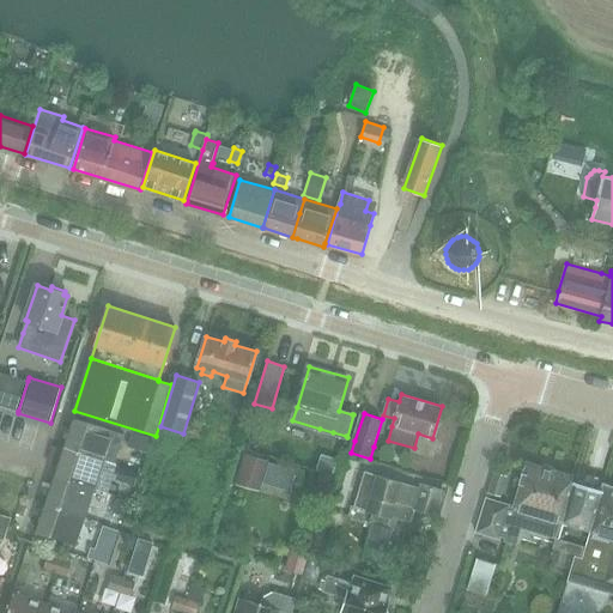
[(74,418),(65,448),(104,461),(115,465),(125,435),(74,418)]
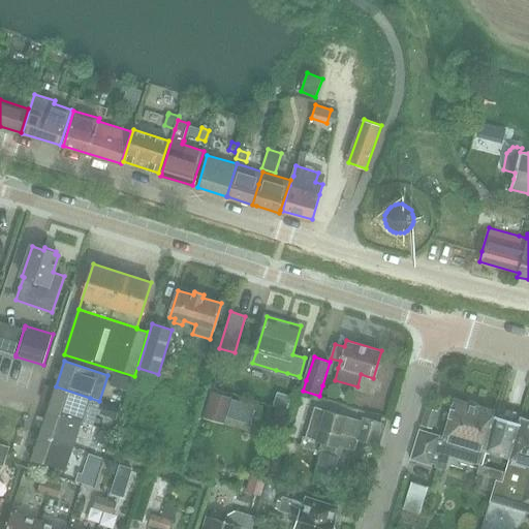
[(113,373),(110,384),(126,391),(130,378),(113,373)]
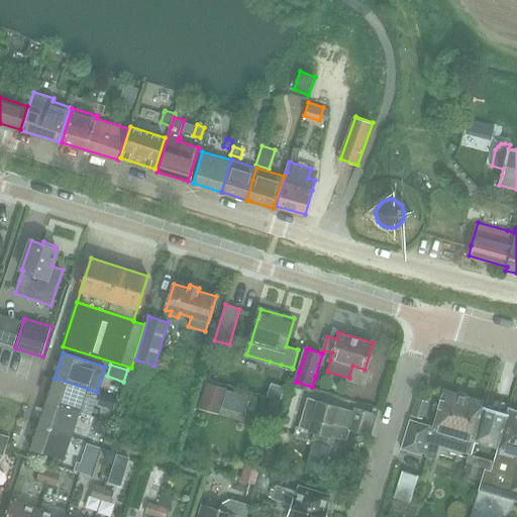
[(370,372),(367,381),(375,383),(378,374),(370,372)]
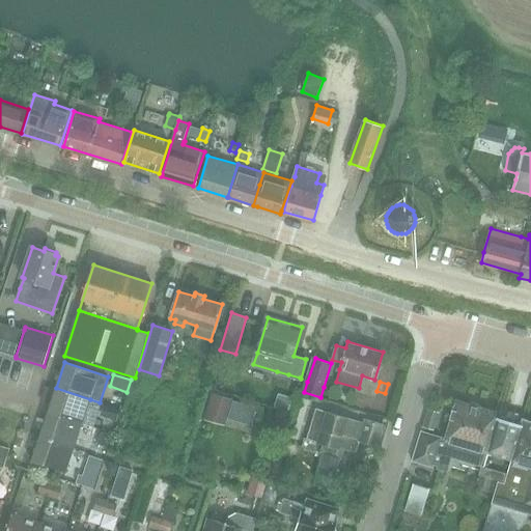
[(56,388),(49,411),(48,413),(83,424),(90,399),(56,388)]
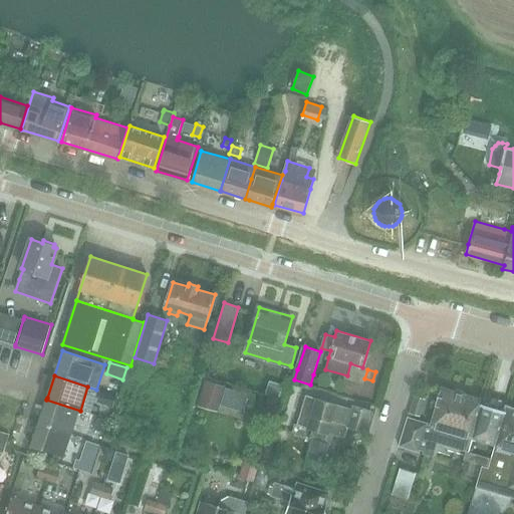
[(205,381),(198,406),(218,412),(220,405),(222,396),(225,388),(225,387),(205,381)]
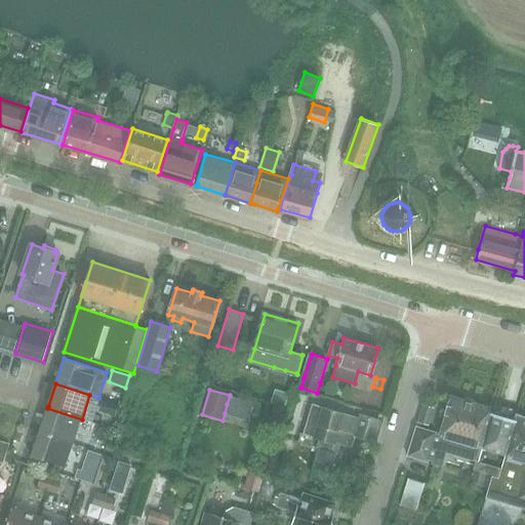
[(416,427),(408,455),(429,461),(429,460),(433,461),(432,463),(443,467),(447,452),(476,461),(481,447),(492,408),(492,407),(452,396),(440,434),(416,427)]
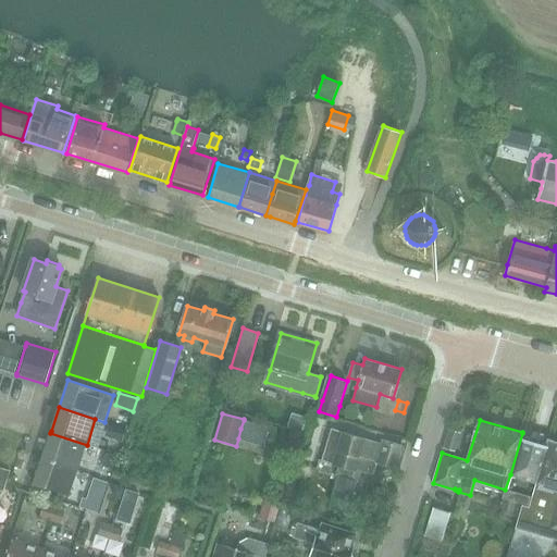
[(108,424),(103,435),(122,442),(126,430),(108,424)]
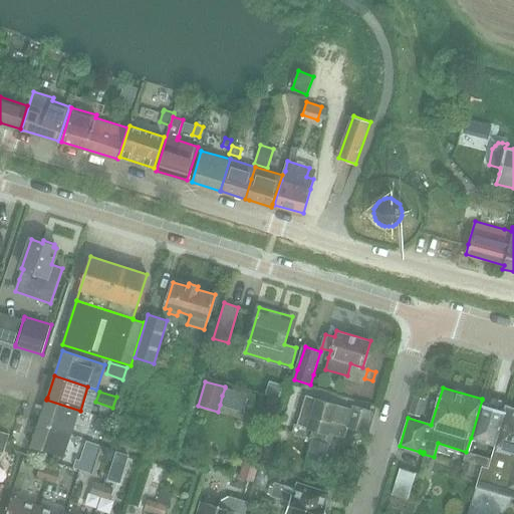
[(315,397),(315,400),(304,396),(297,424),(313,430),(310,439),(312,440),(305,462),(321,467),(328,444),(329,444),(333,433),(344,437),(348,427),(364,432),(371,411),(353,405),(352,409),(315,397)]
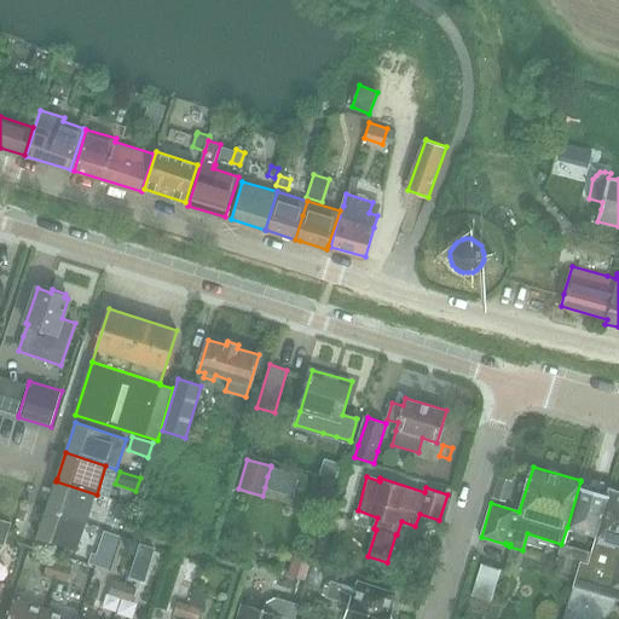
[(499,478),(495,496),(507,499),(512,481),(499,478)]
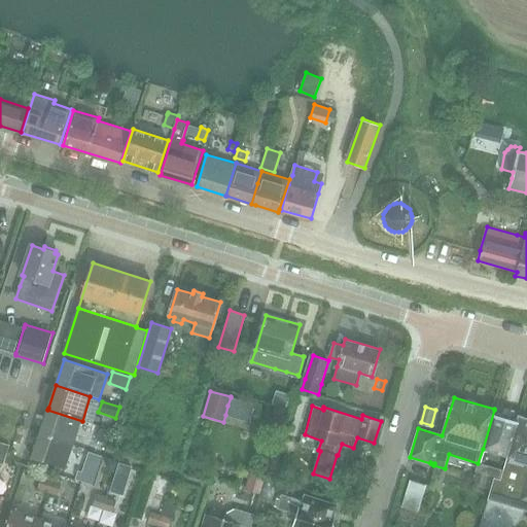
[(494,410),(483,449),(507,457),(520,417),(519,417),(518,422),(494,415),(495,410),(494,409),(494,410)]
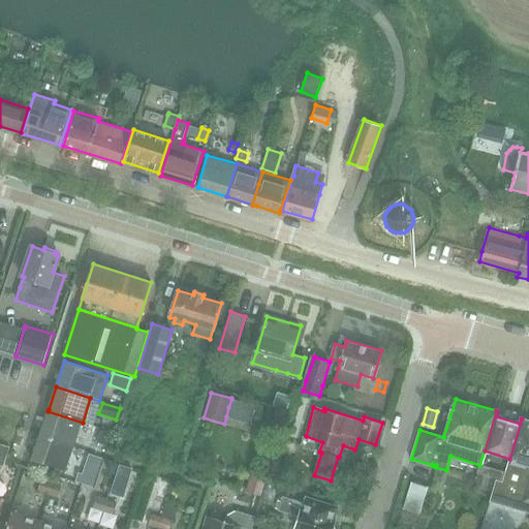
[(48,411),(39,435),(74,446),(83,423),(48,411)]
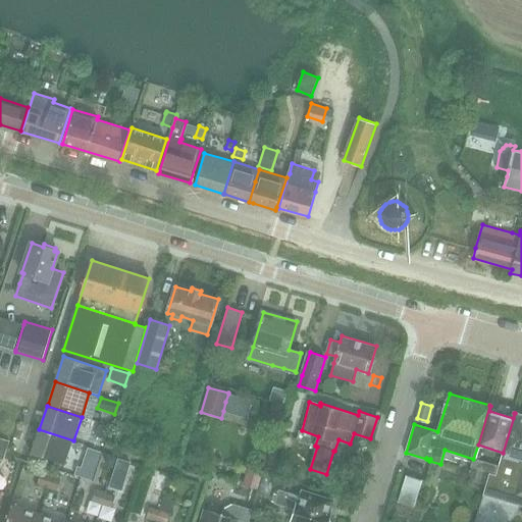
[(485,485),(483,494),(507,502),(521,506),(521,414),(515,413),(503,453),(497,476),(489,474),(485,485)]
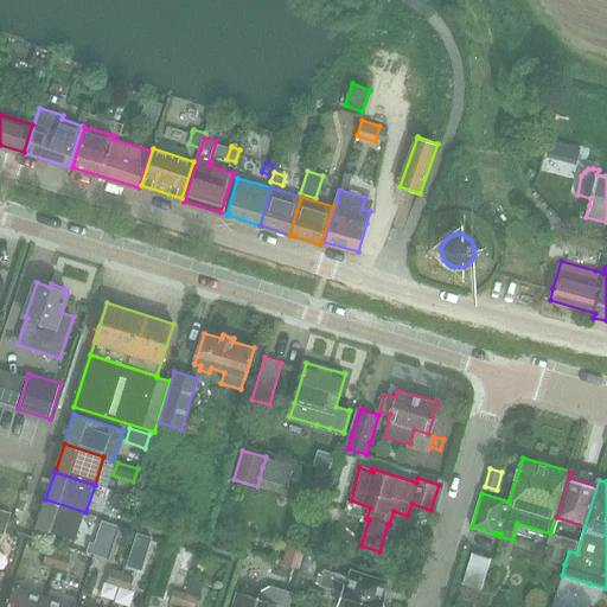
[(115,494),(112,508),(123,511),(128,498),(115,494)]
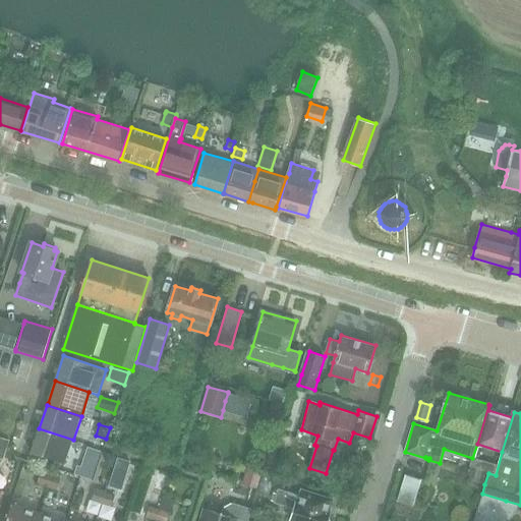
[(65,463),(73,440),(39,428),(32,453),(65,463)]
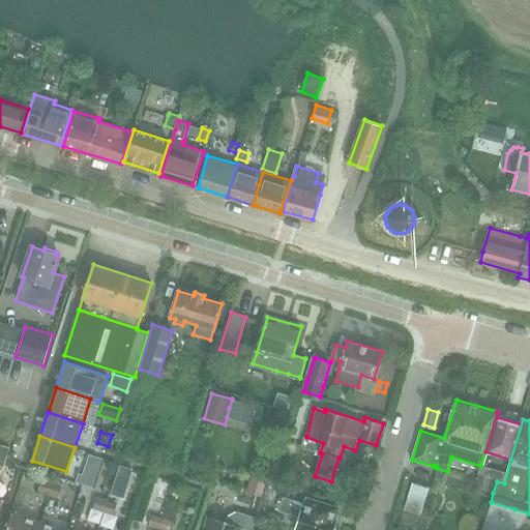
[(0,462),(5,463),(9,448),(0,445),(0,462)]
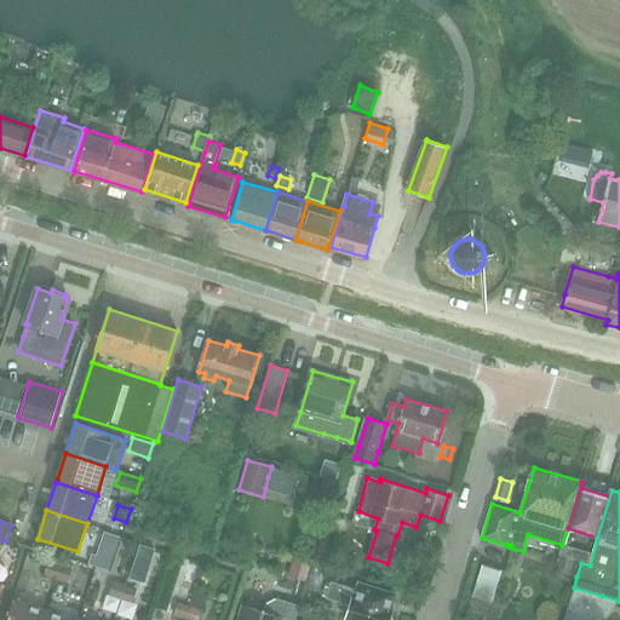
[(104,533),(101,544),(116,550),(120,538),(104,533)]
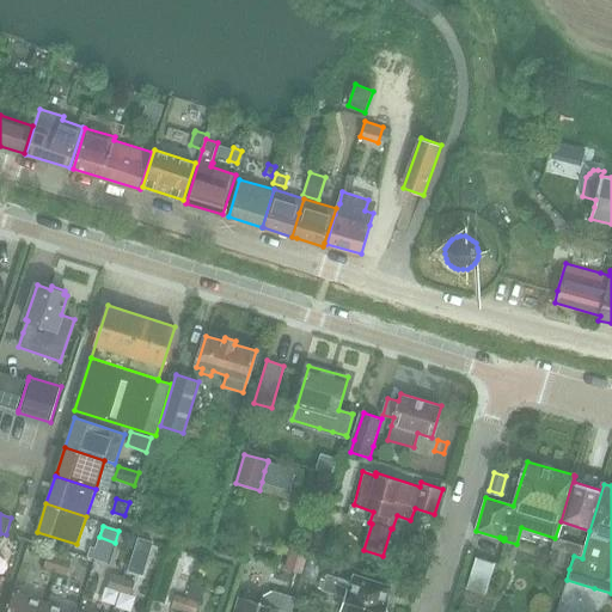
[(124,532),(123,540),(127,549),(133,550),(138,536),(124,532)]
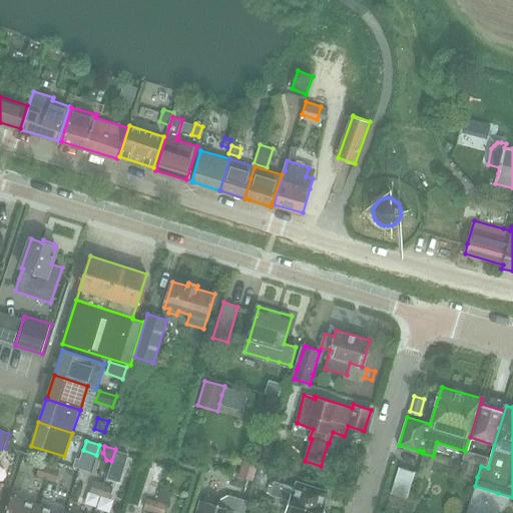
[(107,477),(107,478),(119,482),(126,457),(127,454),(125,454),(115,451),(112,463),(107,477)]
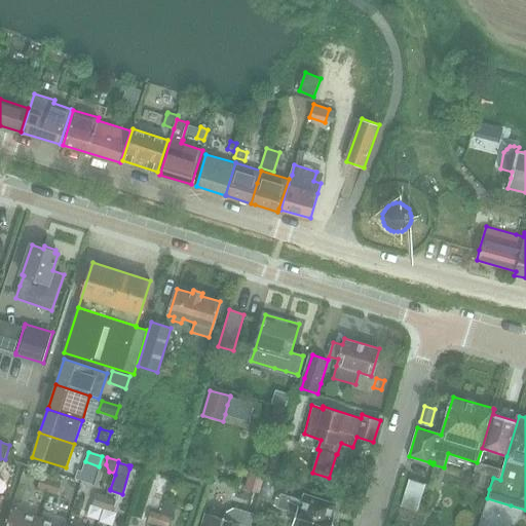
[(501,470),(477,462),(475,471),(499,478),(501,470)]
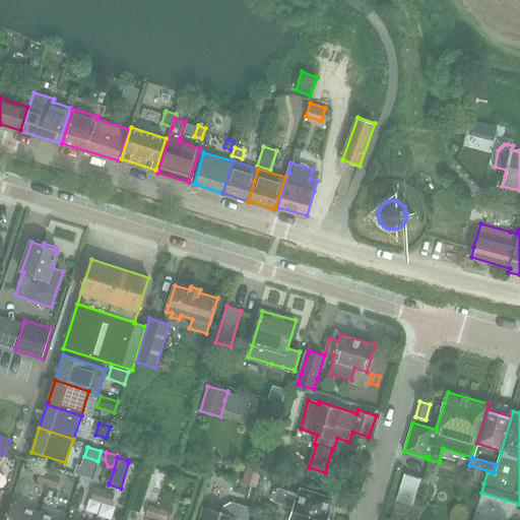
[(242,483),(257,488),(262,470),(247,466),(242,483)]
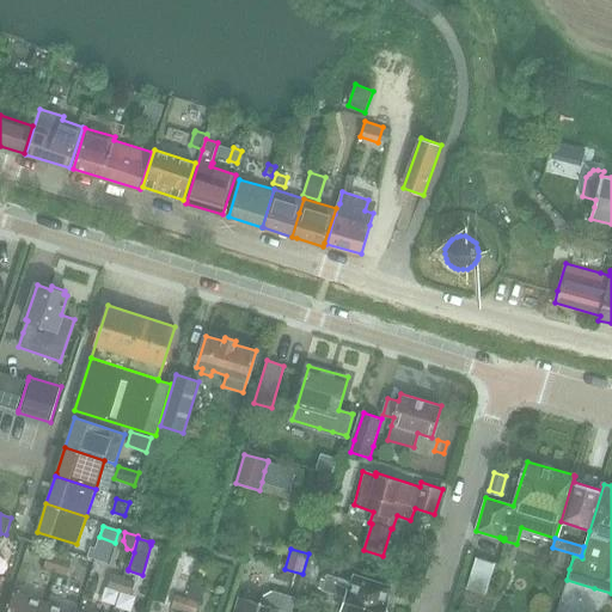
[(72,561),(48,554),(44,568),(68,575),(72,561)]
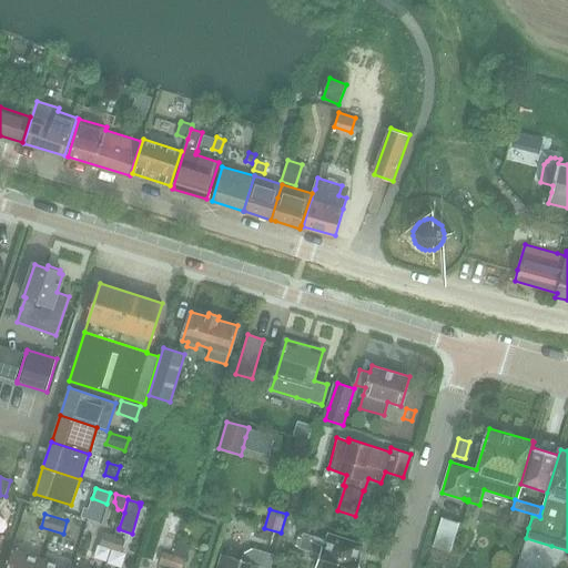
[(460,523),(443,517),(434,546),(452,551),(460,523)]
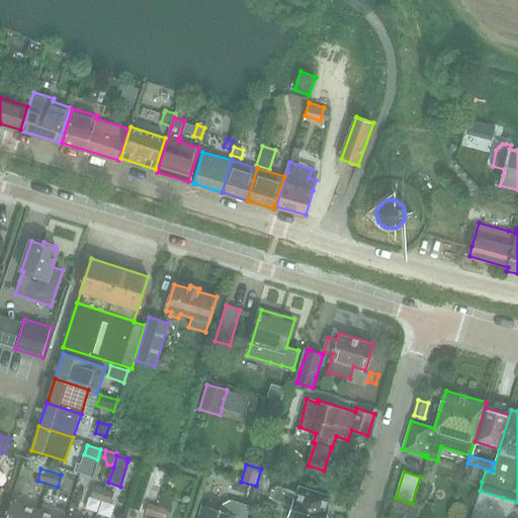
[(277,485),(272,499),(292,505),(288,516),(293,517),(328,517),(327,514),(328,510),(326,509),(330,497),(298,487),(296,492),(296,491),(277,485)]
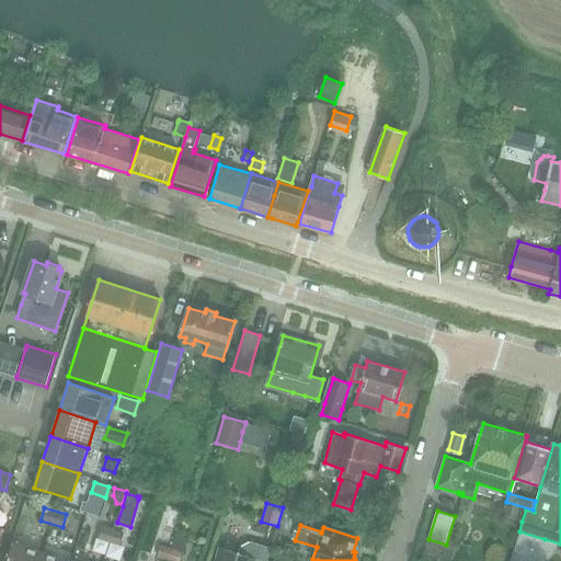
[(102,526),(99,538),(110,541),(113,530),(102,526)]
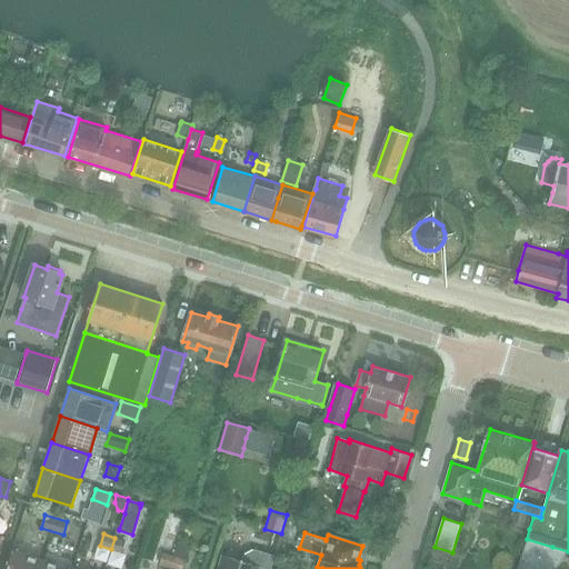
[(115,538),(111,549),(122,553),(126,541),(115,538)]
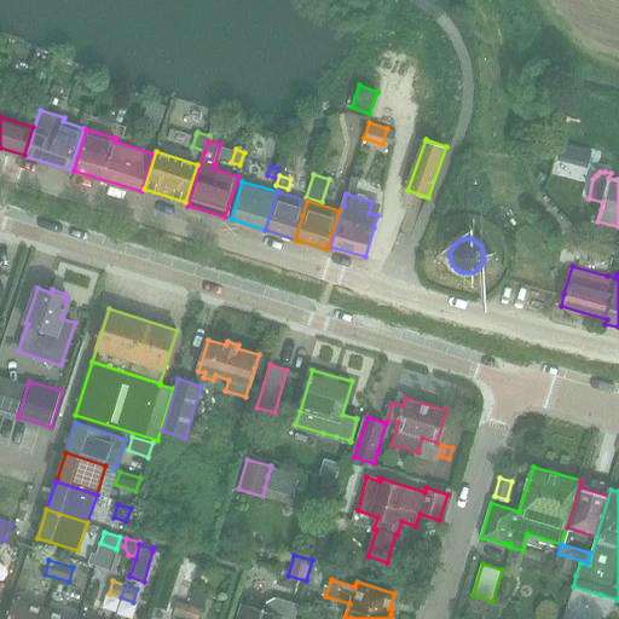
[(190,605),(185,618),(187,618),(198,618),(202,608),(204,609),(209,594),(196,590),(195,593),(194,593),(190,605)]
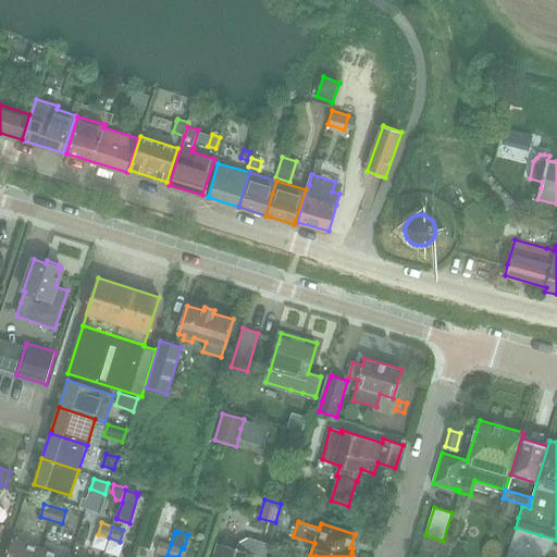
[(5,556),(38,556),(42,546),(13,537),(13,539),(12,539),(5,556)]
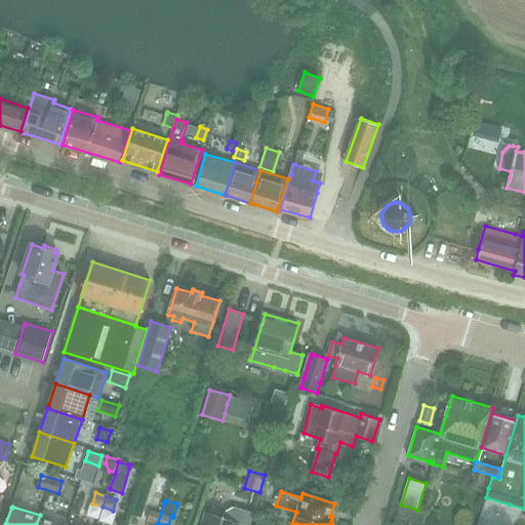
[(235,507),(225,512),(223,517),(207,512),(202,524),(249,524),(254,512),(235,507)]
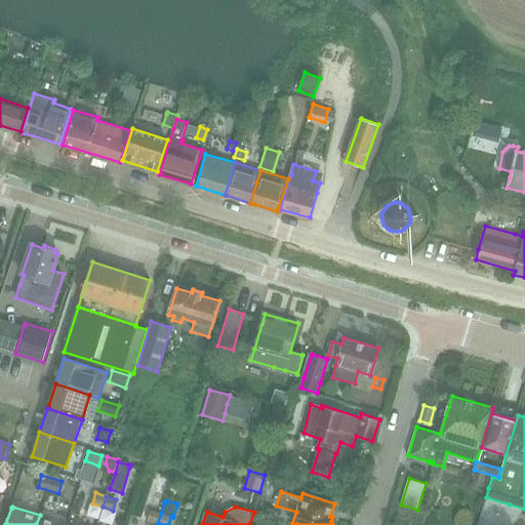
[(151,510),(147,521),(157,524),(161,513),(151,510)]
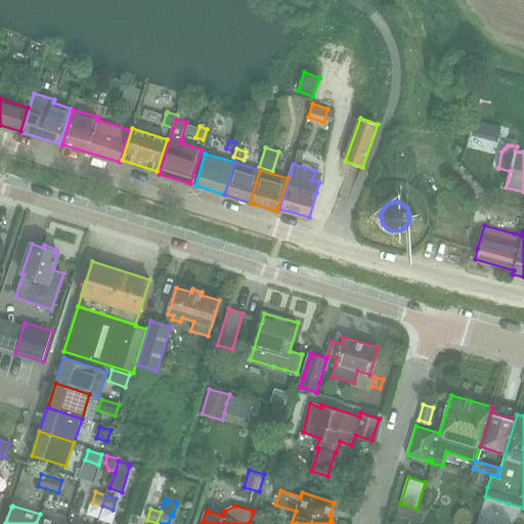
[(40,514),(36,523),(67,523),(68,523),(40,514)]
